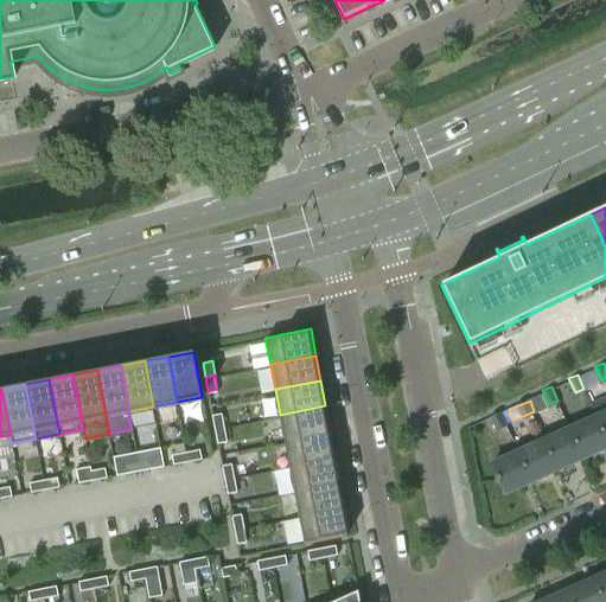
[(285,440),(330,430),(325,405),(280,415),(285,440)]
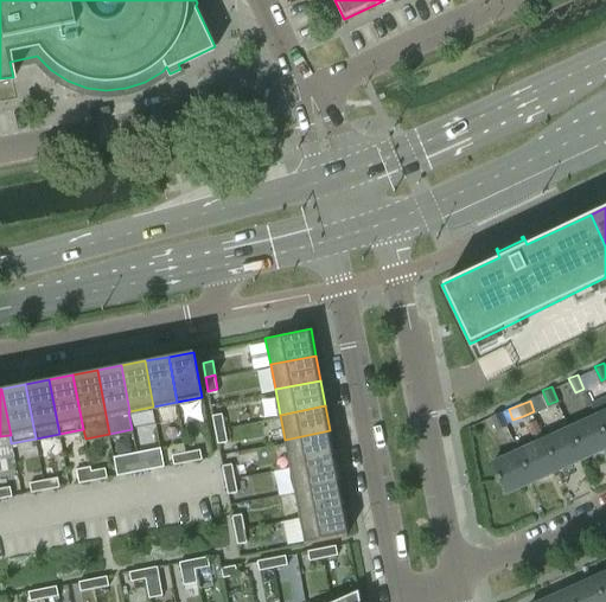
[(506,424),(501,409),(491,414),(497,428),(506,424)]
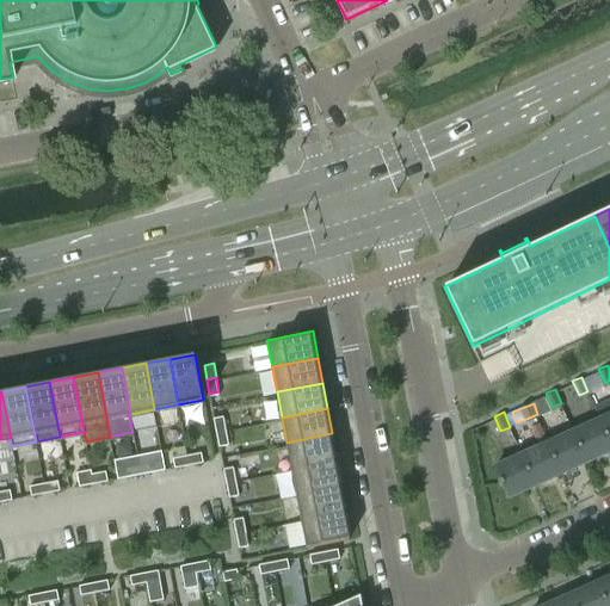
[(609,412),(599,416),(609,439),(609,412)]
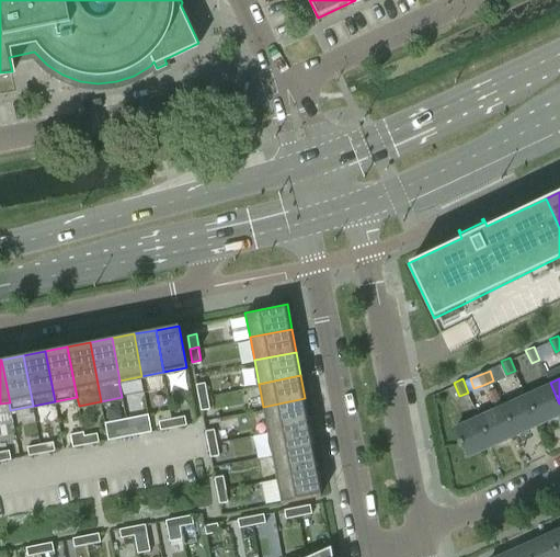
[(205,381),(196,382),(198,395),(207,394),(205,381)]
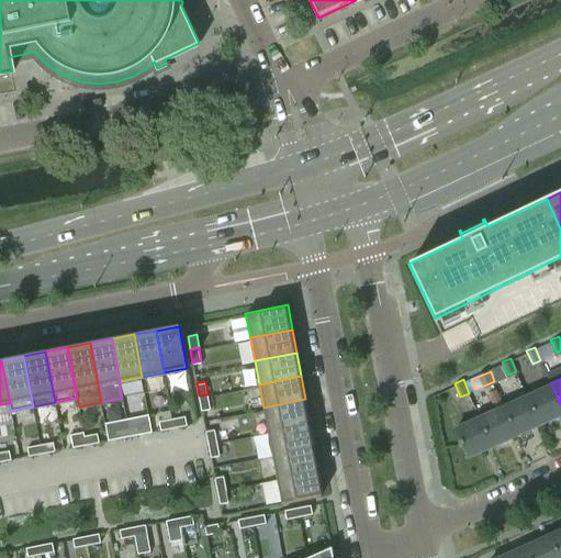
[(540,422),(560,412),(560,404),(551,383),(528,394),(540,422)]
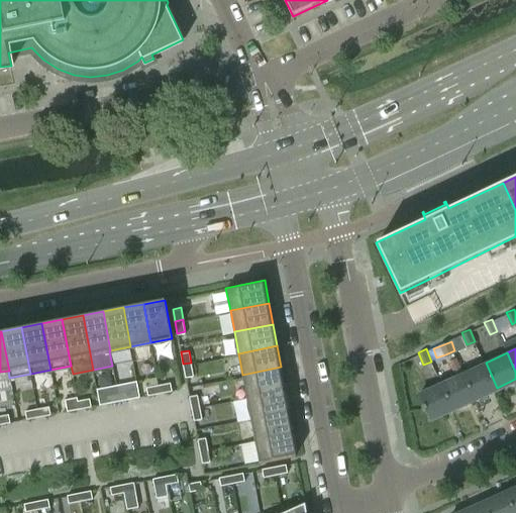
[(456,356),(448,361),(453,372),(461,369),(456,356)]
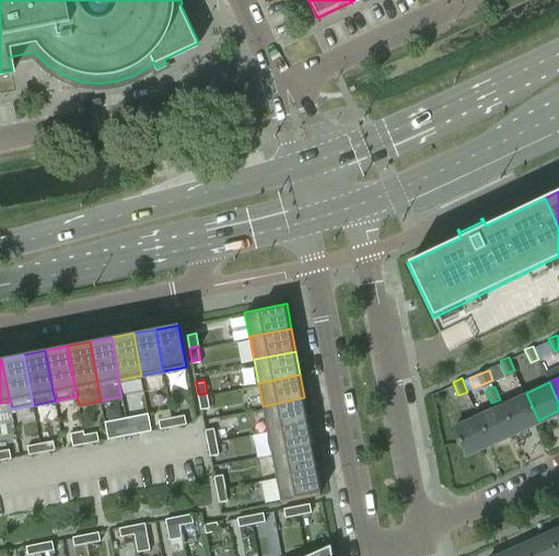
[(198,394),(201,407),(210,406),(207,393),(198,394)]
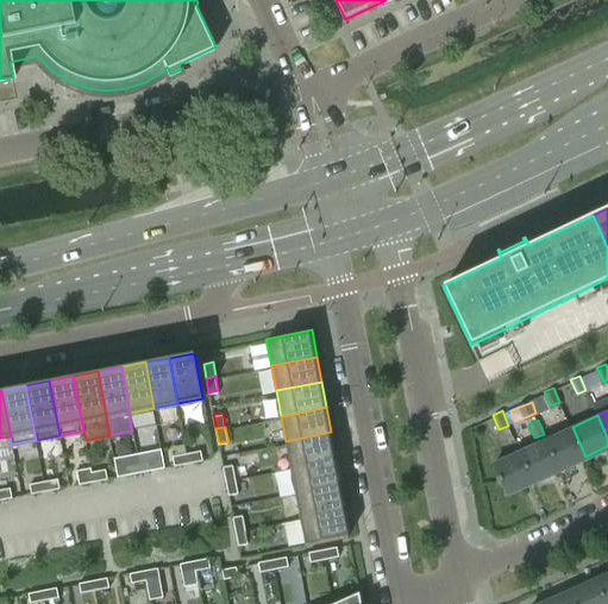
[(546,439),(559,469),(585,457),(572,427),(546,439)]
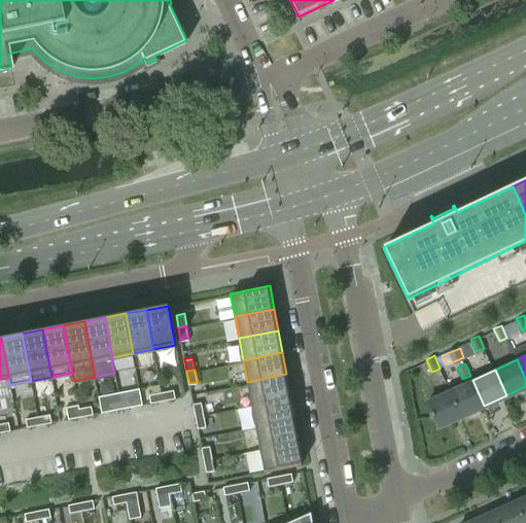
[(247,382),(251,404),(291,396),(286,374),(247,382)]
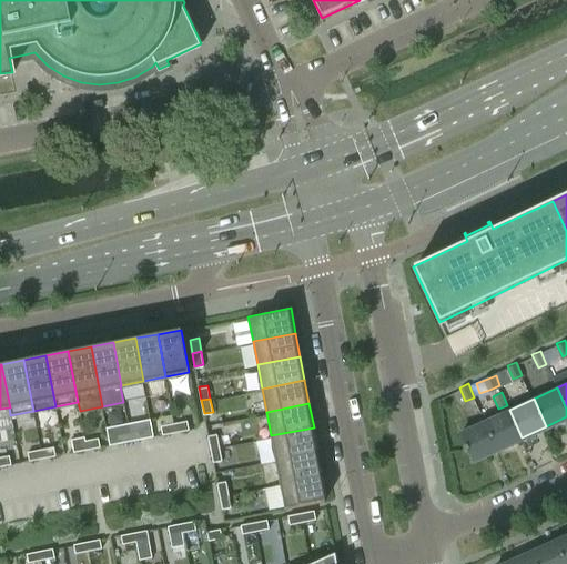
[(498,449),(522,437),(509,410),(485,421),(498,449)]
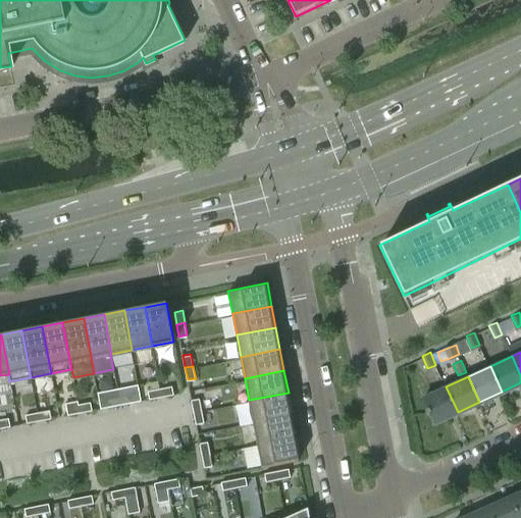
[(161,396),(173,393),(172,384),(160,387),(161,396)]
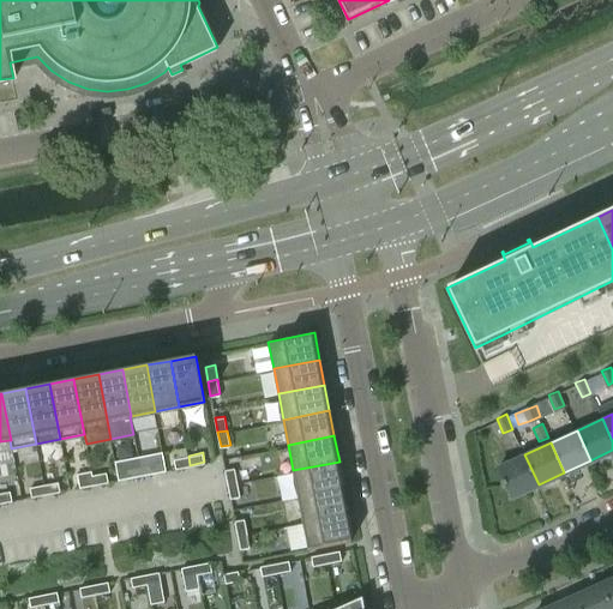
[(539,484),(524,454),(497,466),(503,480),(502,480),(504,484),(505,483),(511,496),(539,484)]
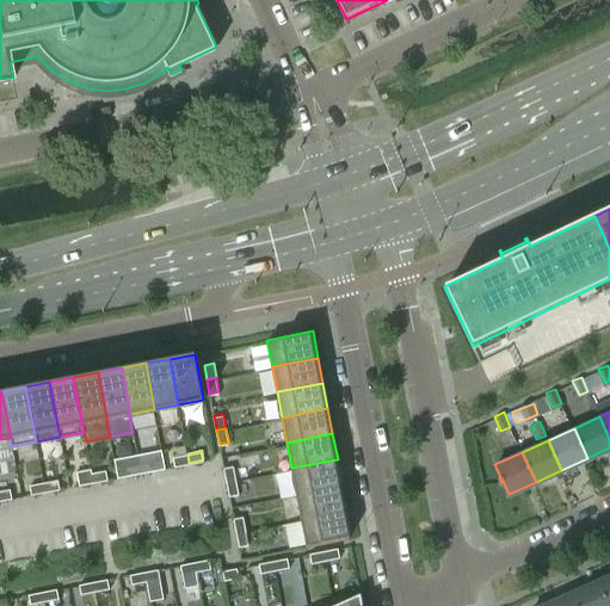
[(173,456),(176,465),(189,463),(188,453),(173,456)]
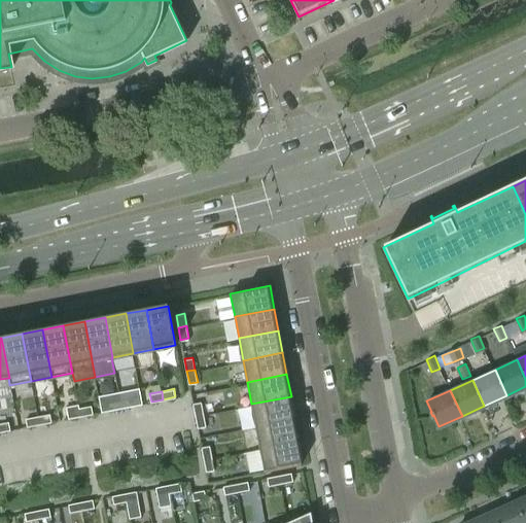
[(133,396),(120,398),(121,407),(134,405),(133,396)]
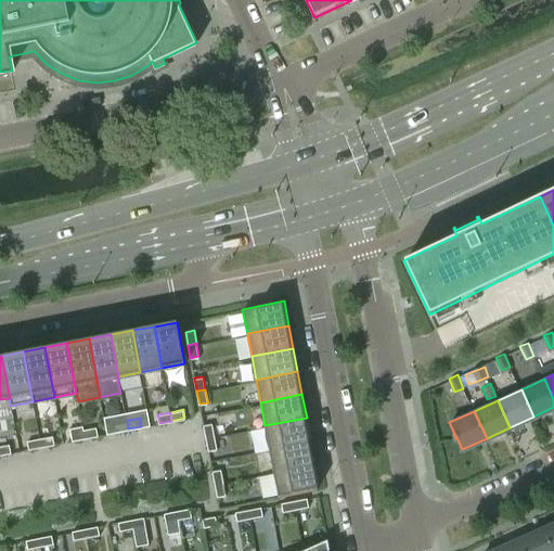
[(311,440),(307,418),(265,425),(269,448),(311,440)]
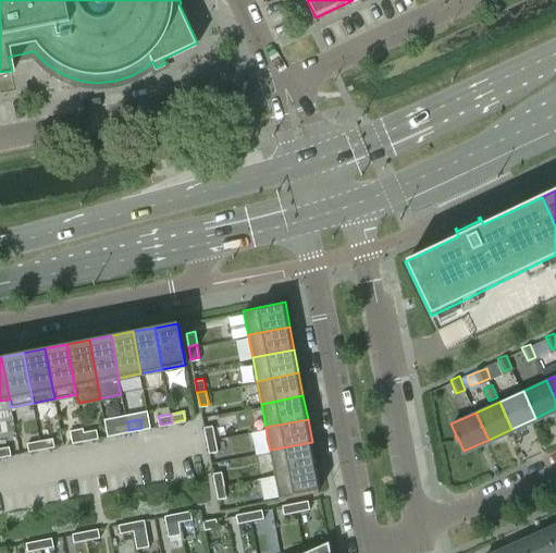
[(116,433),(128,430),(127,421),(114,425),(116,433)]
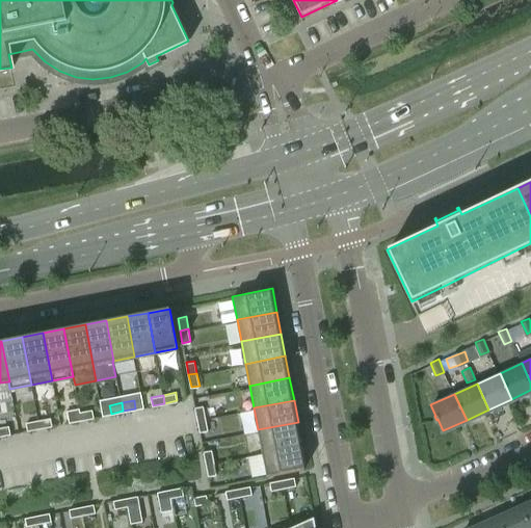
[(203,404),(194,406),(197,419),(206,417),(203,404)]
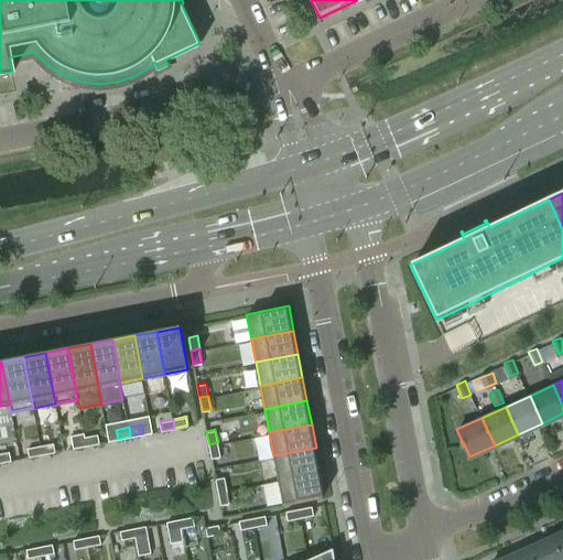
[(71,433),(74,447),(86,444),(85,435),(84,431),(71,433)]
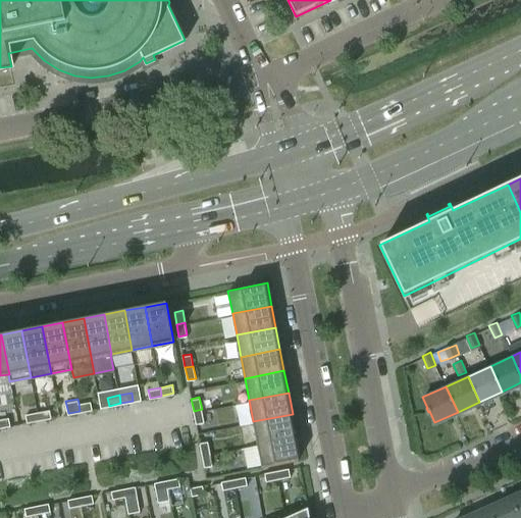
[(80,411),(92,409),(91,401),(79,403),(80,411)]
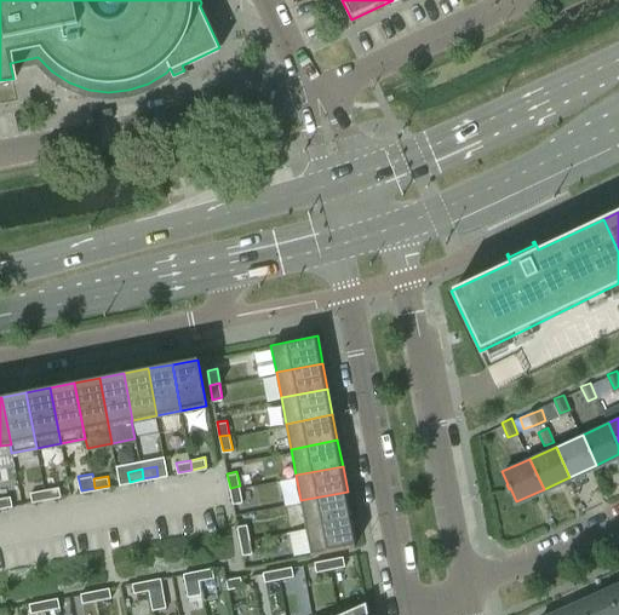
[(59,486),(45,488),(46,498),(61,495),(59,486)]
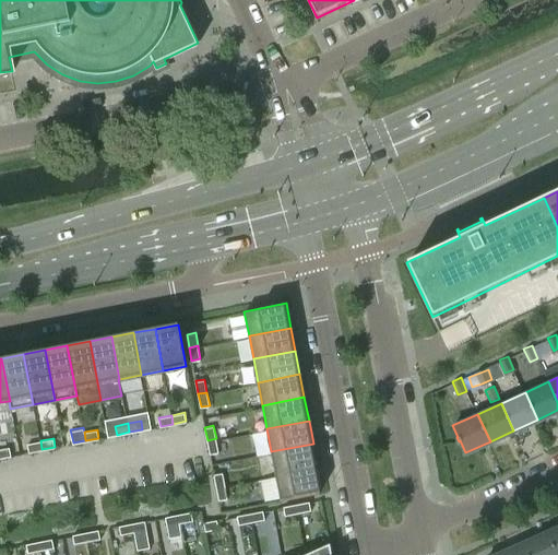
[(216,438),(208,440),(210,453),(218,451),(216,438)]
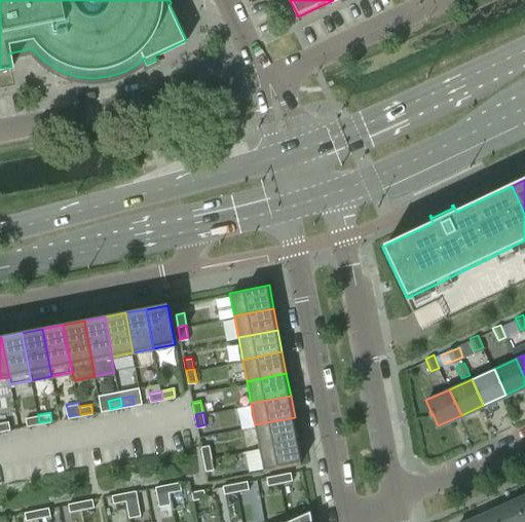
[(27,424),(39,422),(38,414),(26,416),(27,424)]
